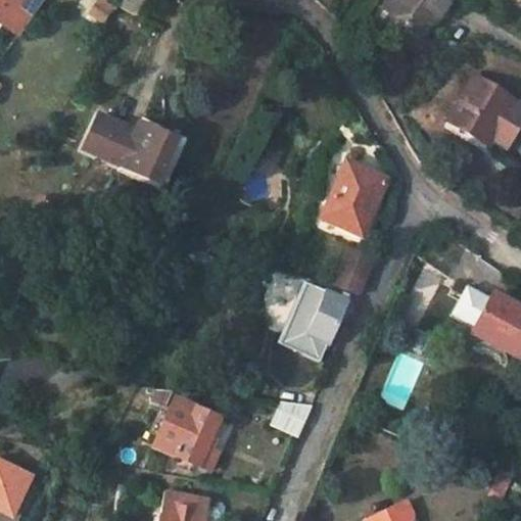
[(0,0),(0,4),(28,24),(44,0),(0,0)]
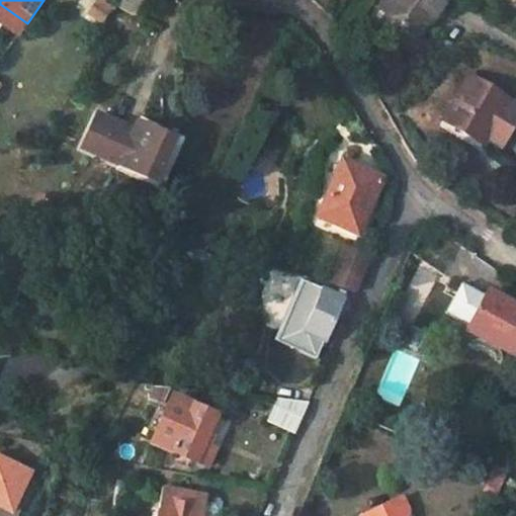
[(143,0),(121,0),(118,6),(135,16),(143,0)]
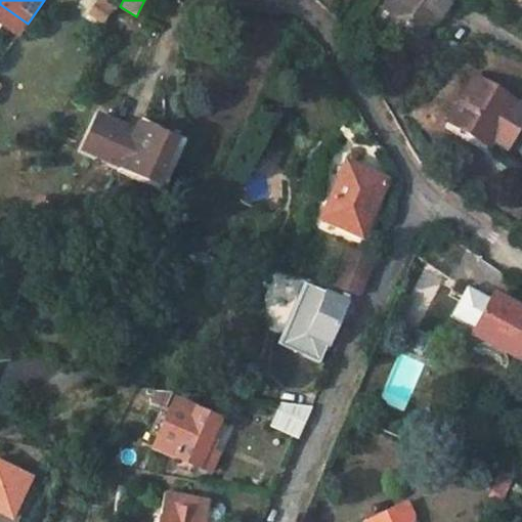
[(393,0),(384,11),(422,44),(459,0),(393,0)]
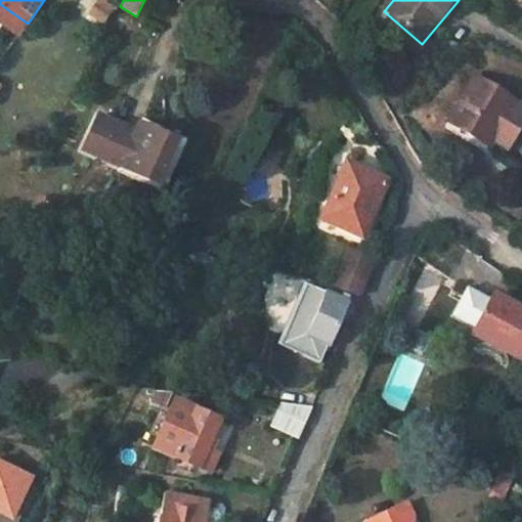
[(0,24),(19,37),(28,24),(0,4),(0,24)]
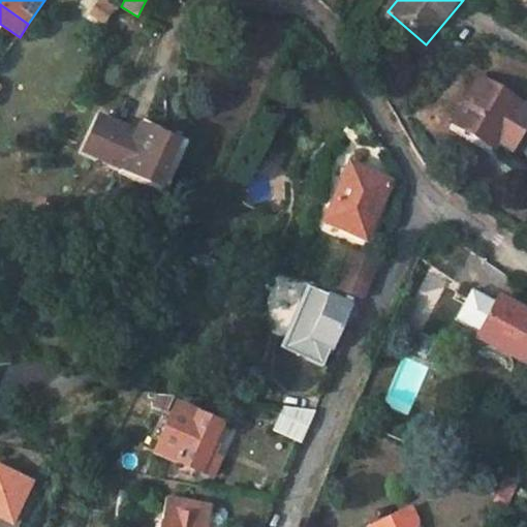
[(505,149),(526,116),(526,111),(474,78),(445,123),(479,144),(484,135),(492,141),(505,149)]
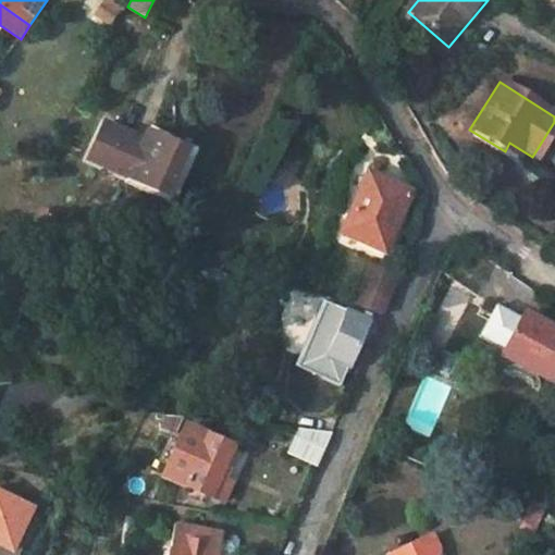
[(128,175),(146,139),(107,121),(99,136),(115,145),(106,163),(128,175)]
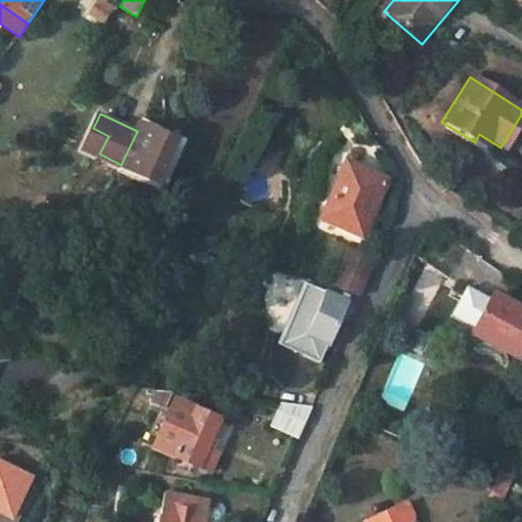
[(156,182),(176,139),(141,123),(137,131),(121,165),(156,182)]
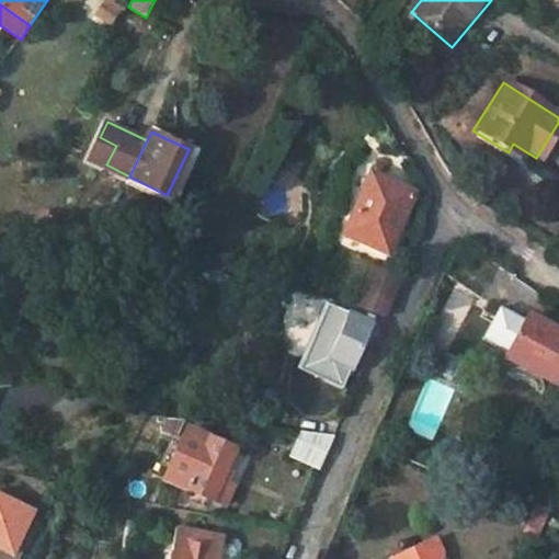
[(116,146),(100,137),(90,157),(106,164),(116,146)]
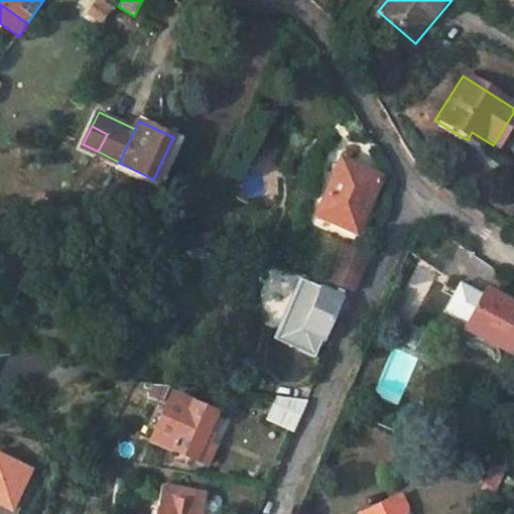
[(472,132),(468,140),(475,144),(480,137),(472,132)]
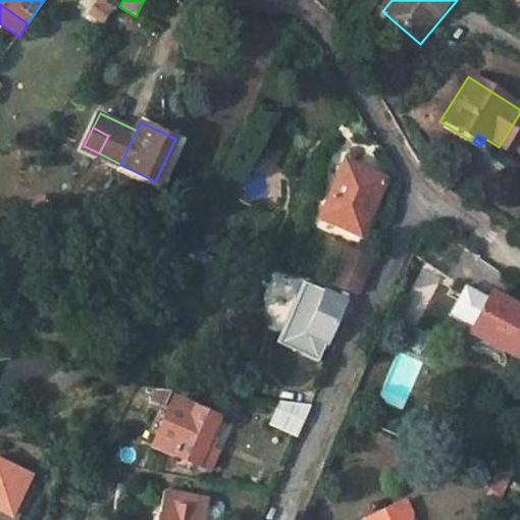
[(384,179),(345,163),(321,219),(362,236),(384,179)]
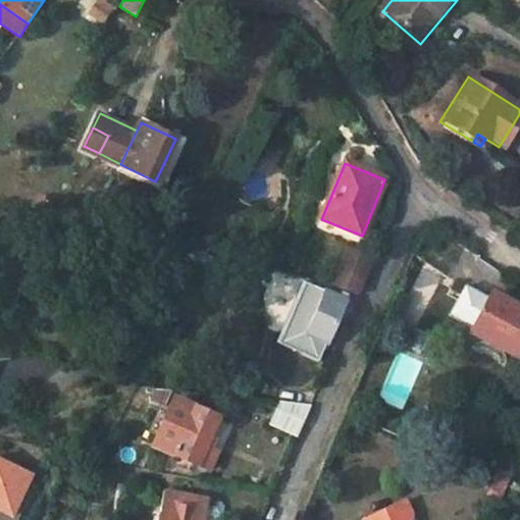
[(456,240),(439,264),(469,286),(485,260),(456,240)]
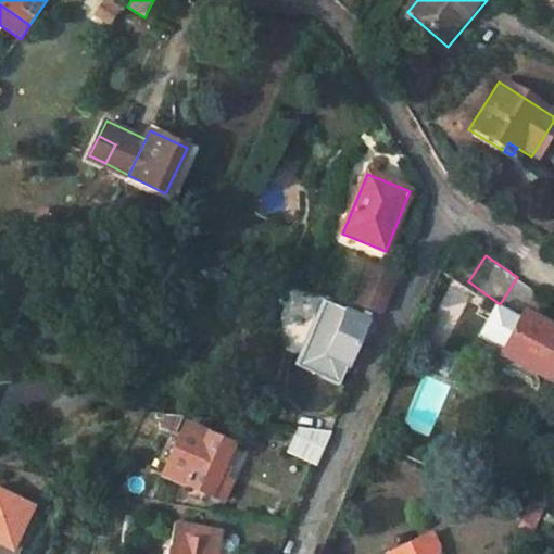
[(369,265),(360,288),(388,297),(398,273),(369,265)]
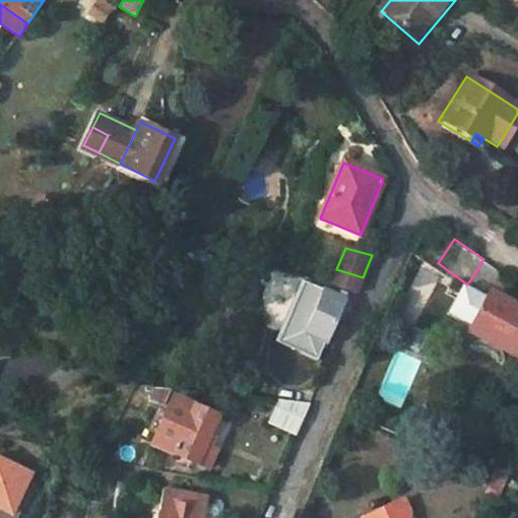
[(357,293),(363,277),(336,269),(330,284),(357,293)]
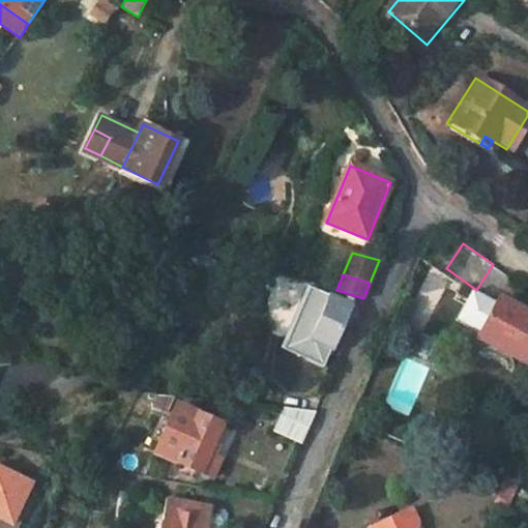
[(311,339),(310,341),(340,353),(363,298),(336,290),(313,283),(292,330),(311,339)]
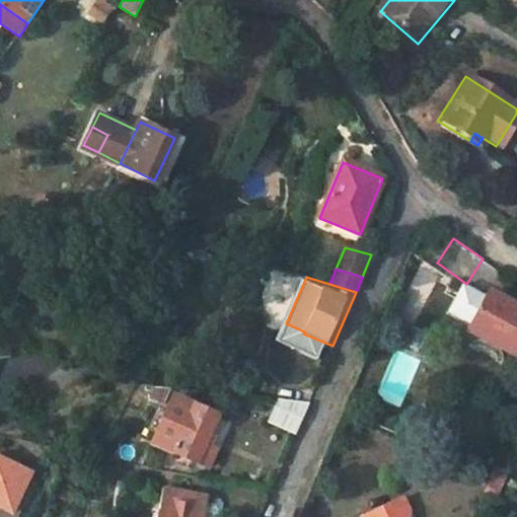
[(516,306),(515,305),(509,302),(488,291),(466,330),(489,343),(478,363),(503,376),(516,350),(516,306)]
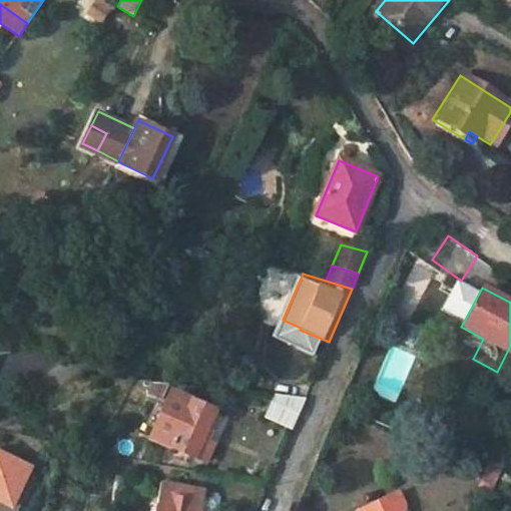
[(390,349),(377,396),(399,402),(413,356),(390,349)]
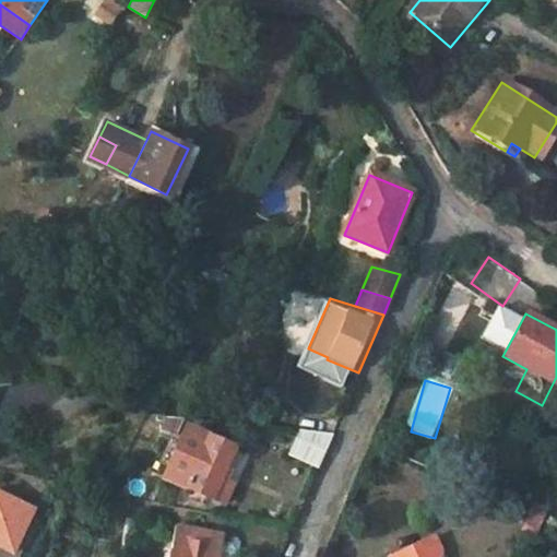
[(178,436),(185,417),(170,415),(164,430),(178,436)]
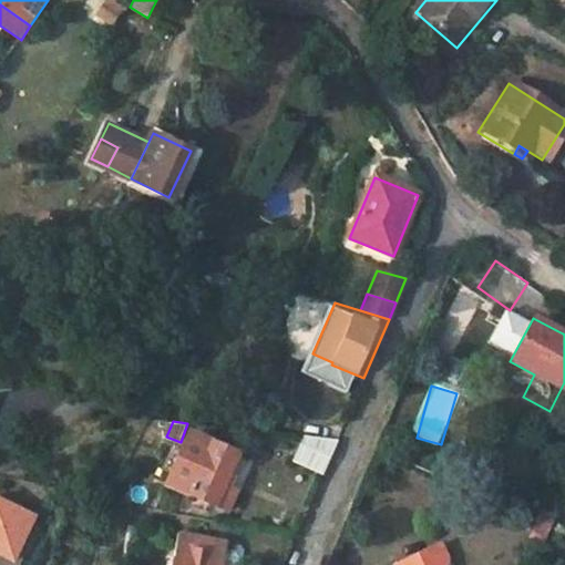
[(240,450),(248,430),(232,429),(225,443),(240,450)]
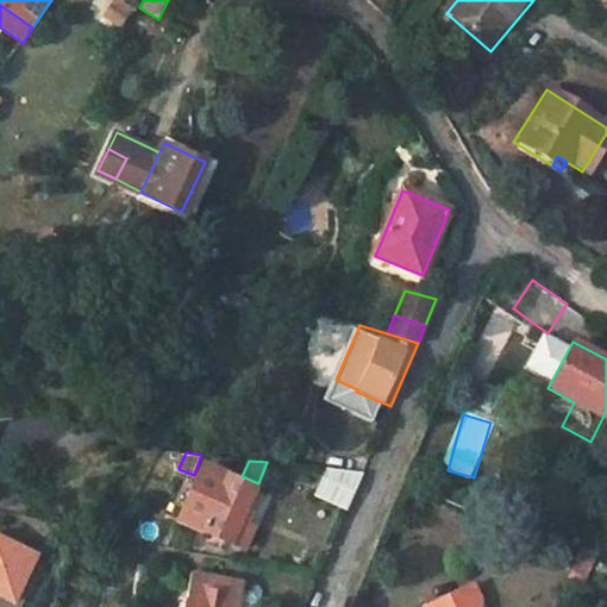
[(231,544),(256,488),(201,465),(177,521),(202,532),(214,537),(231,544)]
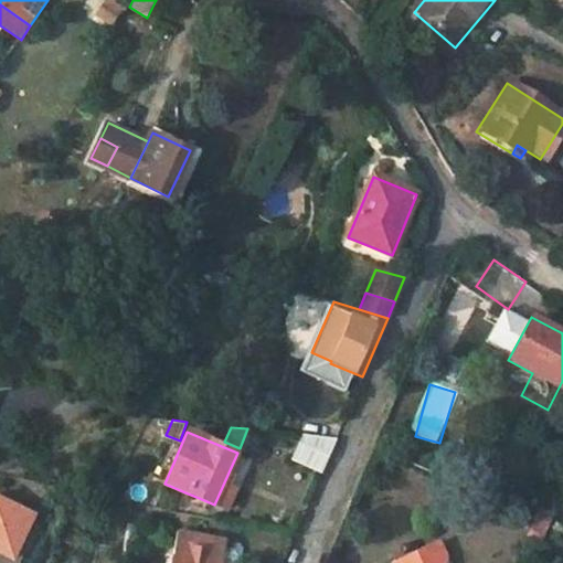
[(320,474),(336,439),(303,436),(289,459),(320,474)]
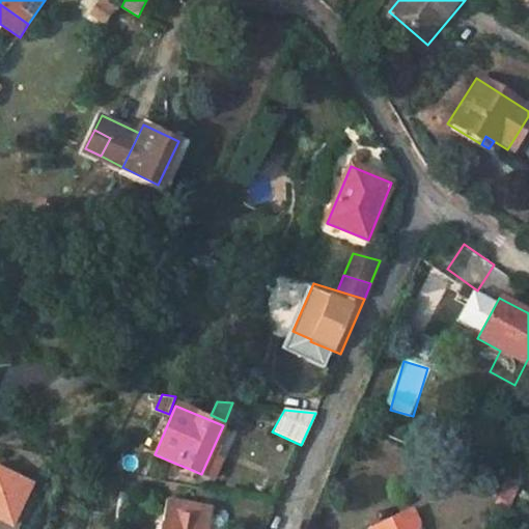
[(176,464),(168,482),(181,484),(187,468),(176,464)]
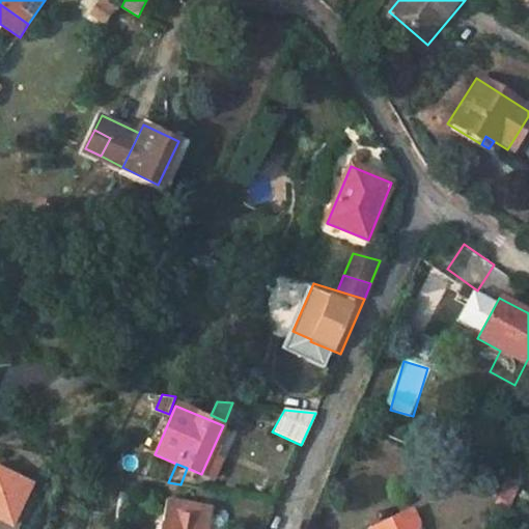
[(32,485),(0,470),(0,519),(15,525),(24,503),(32,485)]
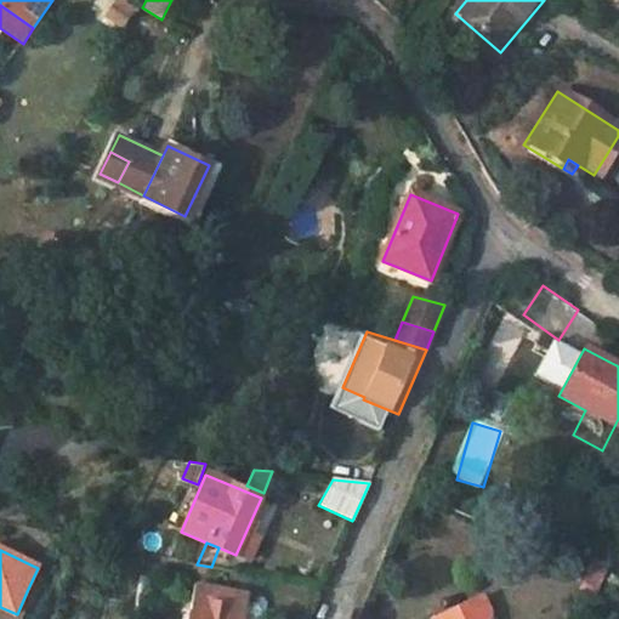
[(607,568),(594,562),(584,584),(597,590),(607,568)]
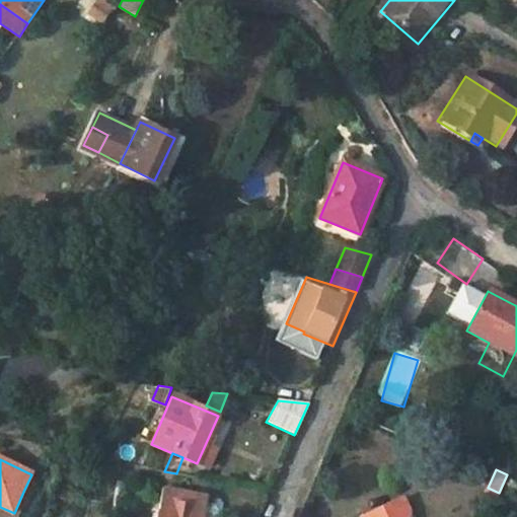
[(488,488),(486,493),(497,498),(499,493),(488,488)]
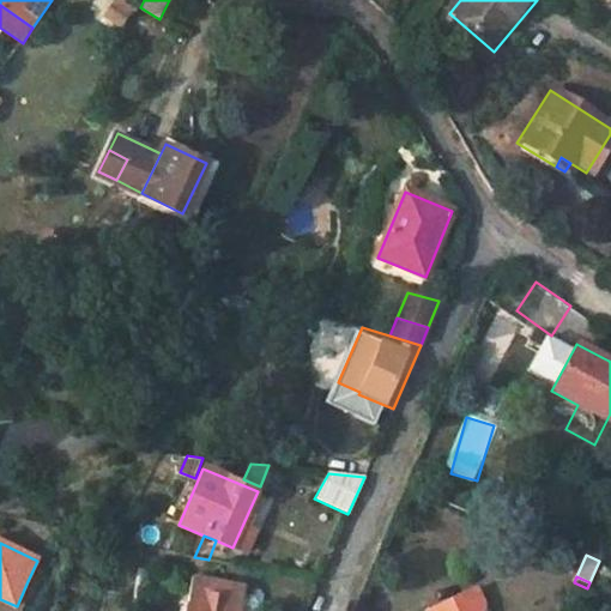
[(17,606),(0,599),(0,610),(22,610),(34,585),(28,581),(17,606)]
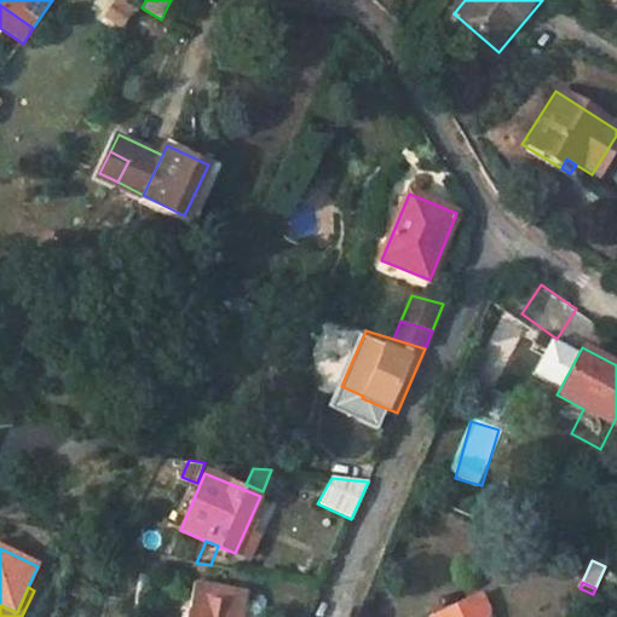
[(243,616),(248,597),(194,587),(188,616),(243,616)]
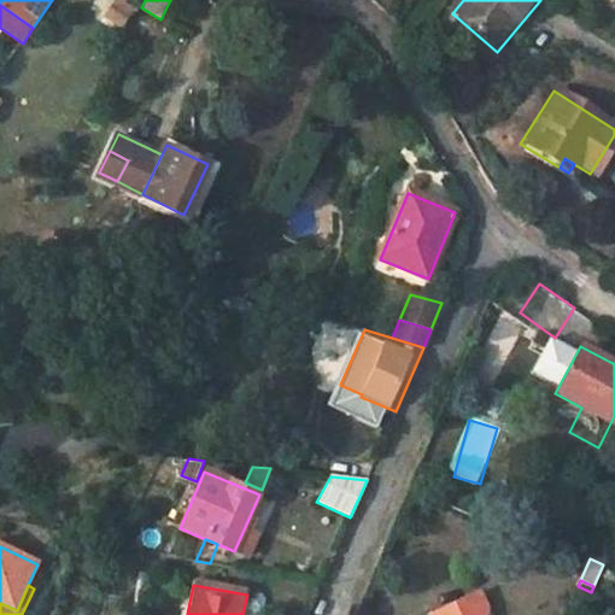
[(491,614),(482,595),(439,614),(491,614)]
